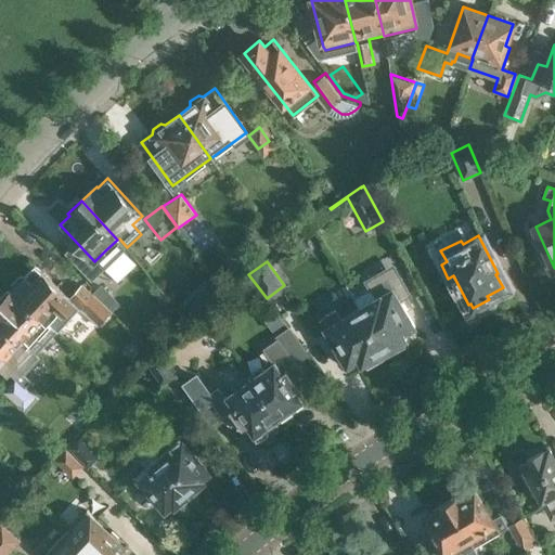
[(12,289),(52,325),(64,311),(76,322),(87,321),(90,318),(98,325),(99,324),(100,325),(113,311),(113,310),(94,294),(80,308),(35,266),(26,276),(25,275),(12,289)]
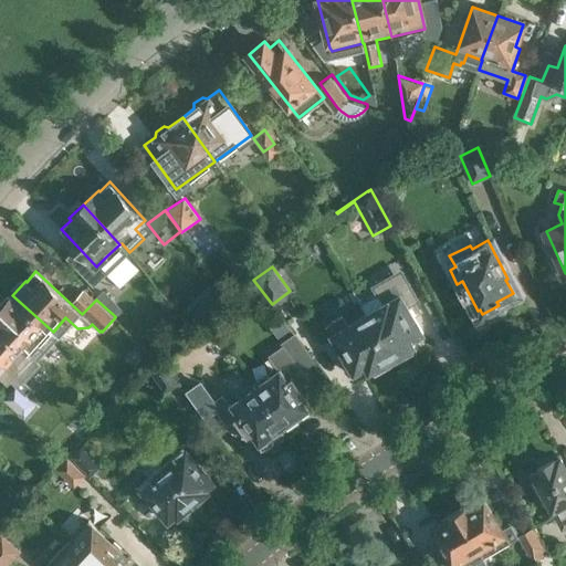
[(360,304),(366,314),(391,358),(415,345),(411,339),(422,333),(395,284),(360,304)]
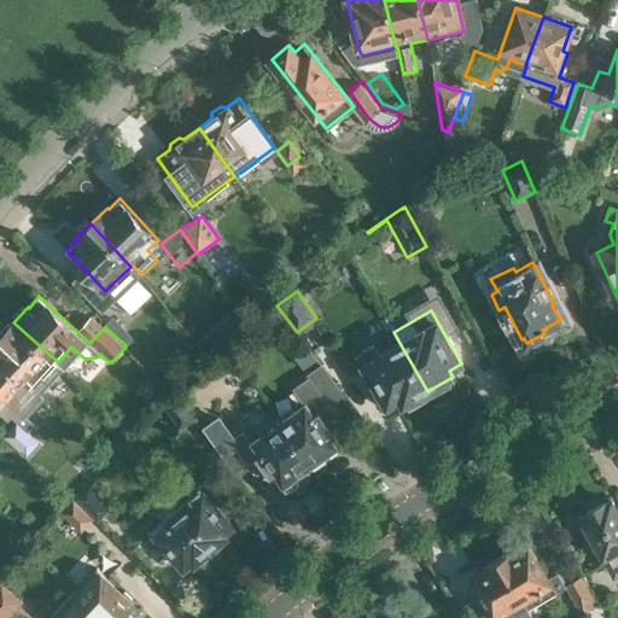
[(114,316),(104,325),(105,327),(126,345),(134,338),(114,316)]
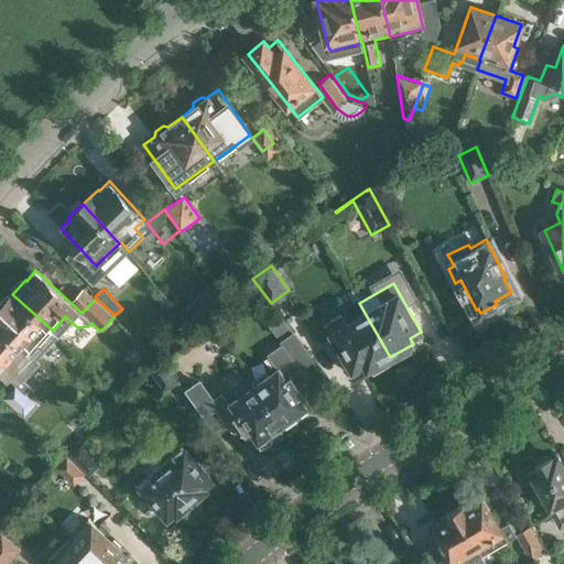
[(0,324),(31,354),(38,359),(58,336),(53,331),(12,294),(0,306),(0,324)]
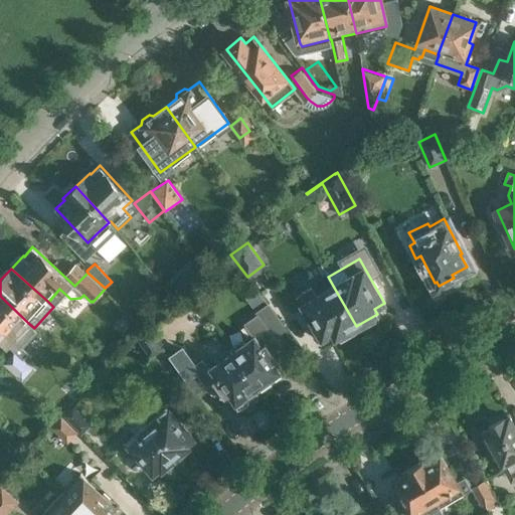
[(356,326),(333,286),(316,295),(312,287),(297,295),(322,339),(333,333),(336,337),(356,326)]
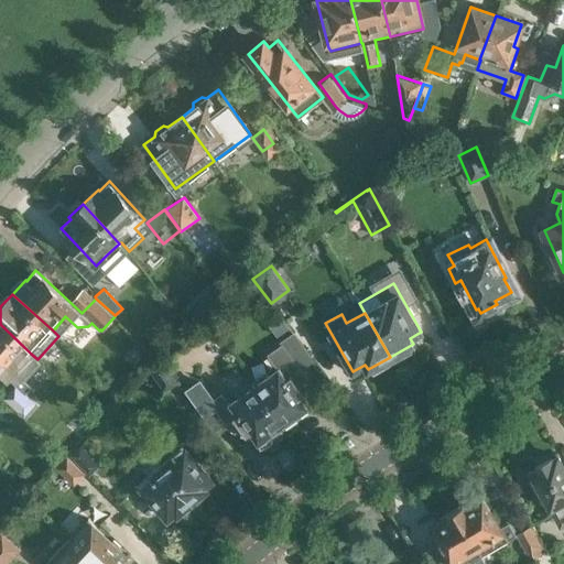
[(31,354),(0,324),(0,370),(10,379),(21,366),(20,365),(31,354)]
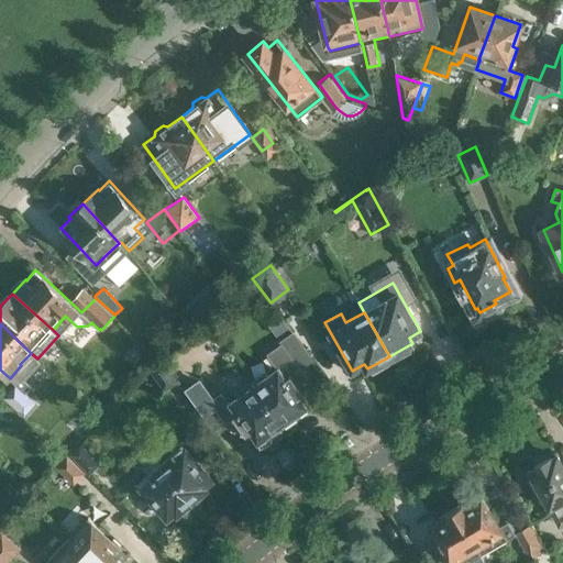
[(255,384),(283,422),(284,422),(288,423),(296,419),(296,412),(306,406),(299,396),(304,393),(291,376),(313,360),(294,331),(277,343),(279,345),(267,353),(278,368),(255,384)]
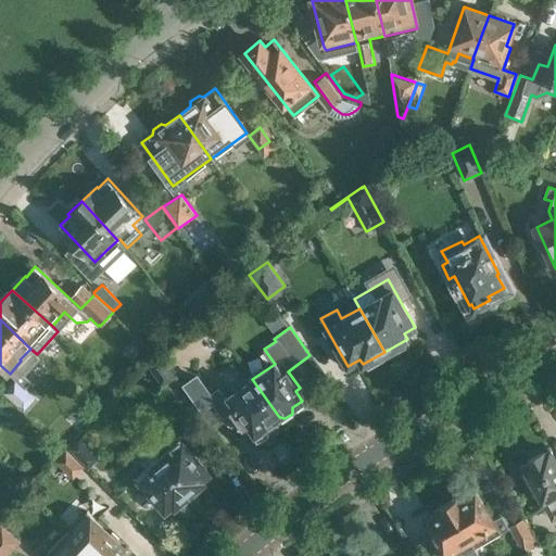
[(38,355),(48,364),(53,357),(43,349),(38,355)]
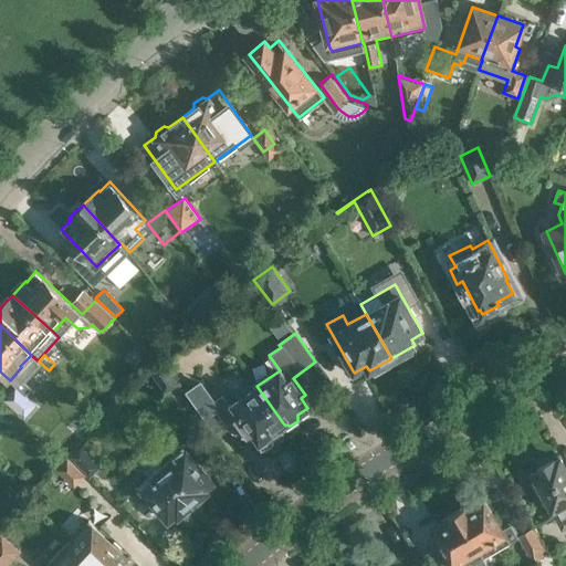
[(149,370),(166,394),(178,384),(161,362),(149,370)]
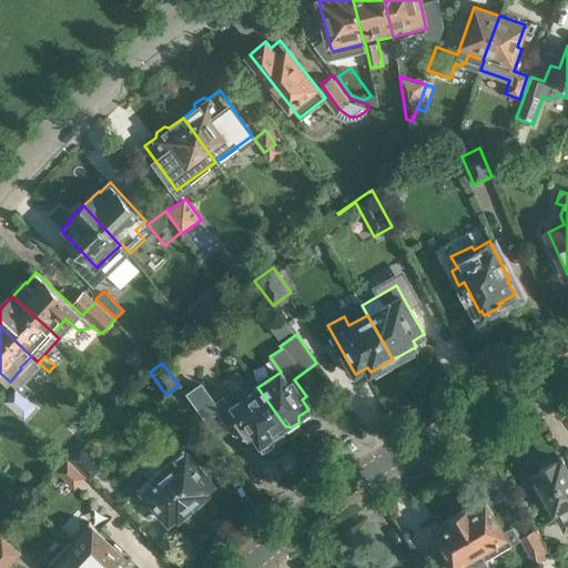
[(22,381),(16,387),(26,397),(27,395),(32,389),(22,381)]
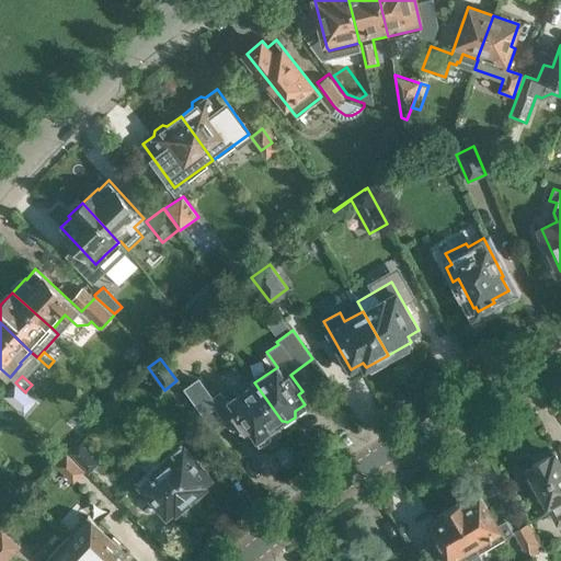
[(282,421),(254,382),(229,400),(222,389),(213,396),(198,376),(184,388),(215,428),(225,421),(226,422),(235,415),(245,431),(250,428),(256,438),(267,431),(274,433),(281,428),(281,422),(282,421)]
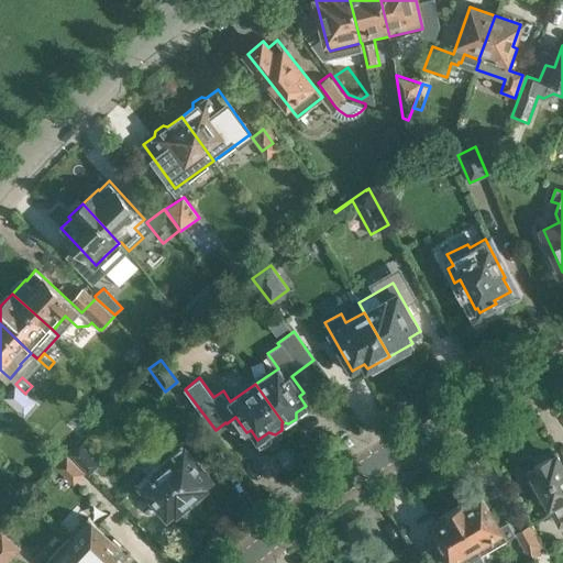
[(15,384),(6,396),(25,414),(36,403),(25,394),(15,384)]
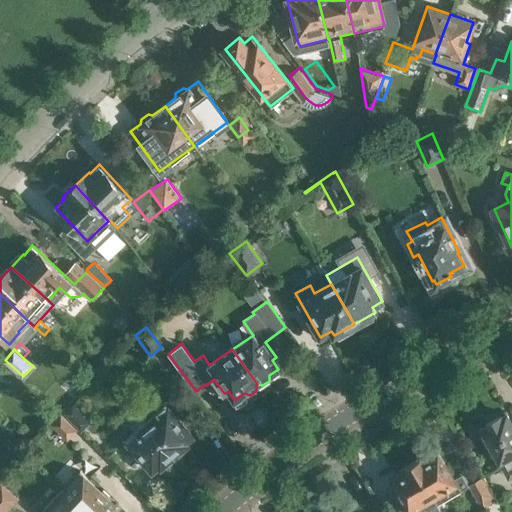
[(144,418),(174,454),(187,444),(185,442),(192,436),(162,400),(153,407),(155,409),(144,418)]
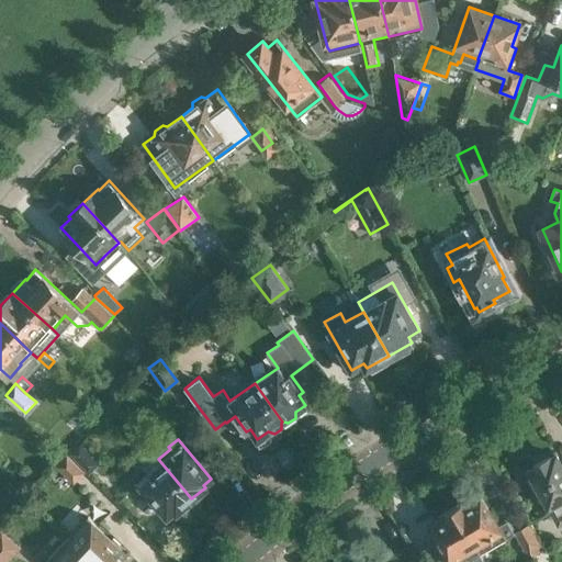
[(69,452),(89,474),(101,463),(80,441),(69,452)]
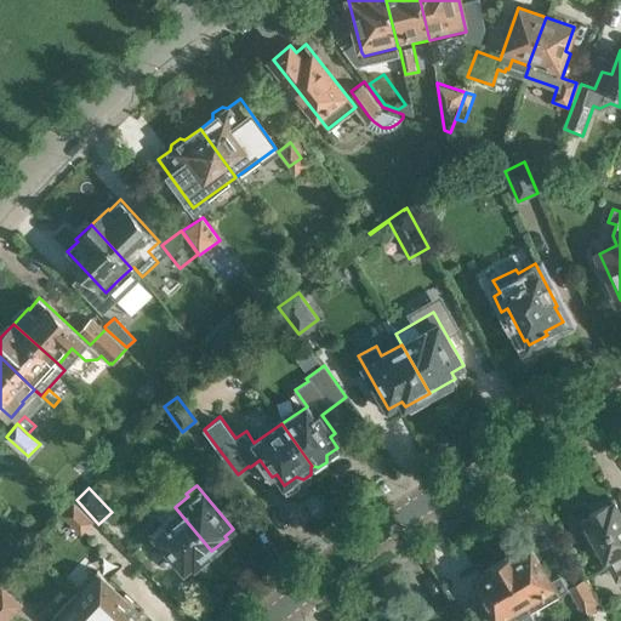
[(620,579),(620,508),(615,497),(609,501),(608,500),(590,511),(591,512),(585,516),(596,534),(592,537),(616,582),(620,579)]
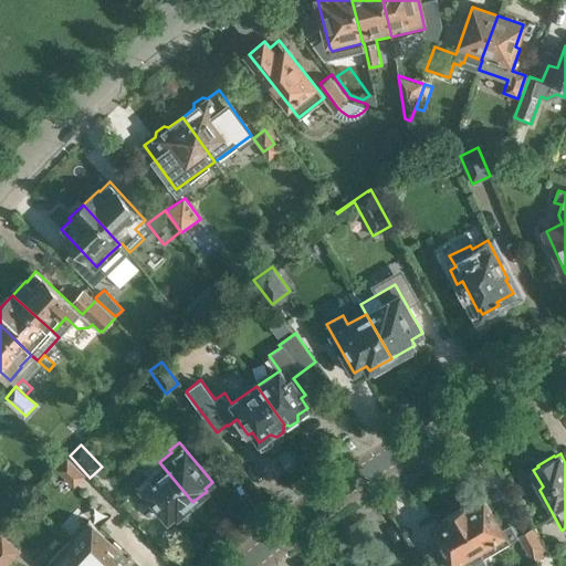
[(56,469),(74,486),(86,475),(67,458),(56,469)]
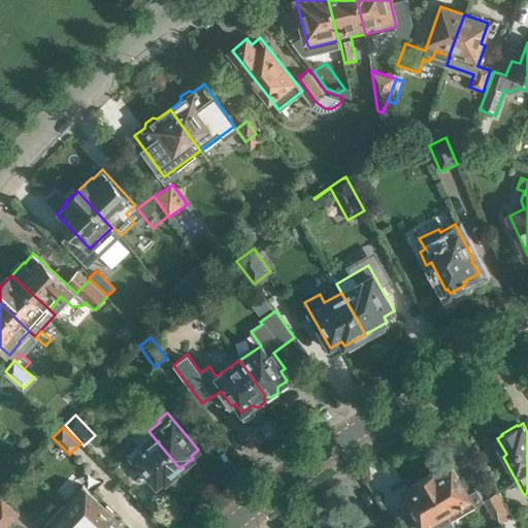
[(179,468),(149,431),(136,441),(138,443),(130,451),(157,484),(164,477),(166,480),(179,468)]
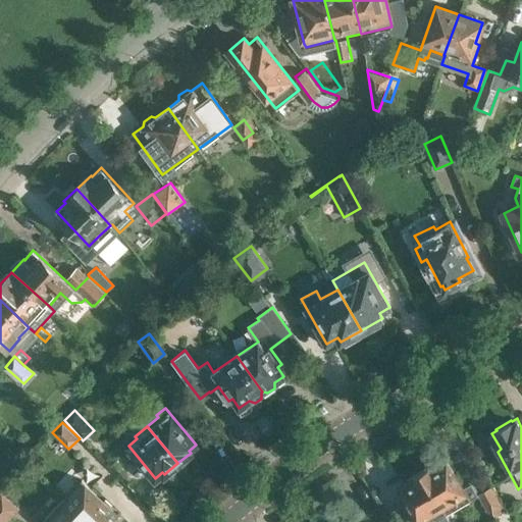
[(421,471),(446,515),(471,500),(447,460),(436,466),(435,463),(421,471)]
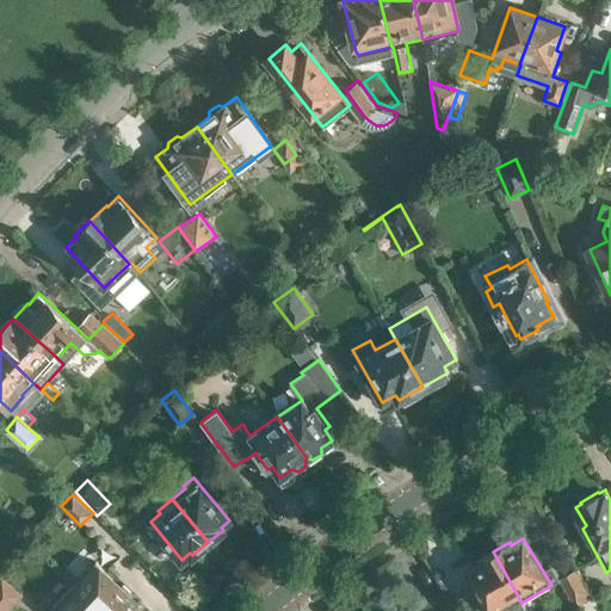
[(506,610),(522,603),(493,551),(476,561),(479,565),(466,572),(481,598),(475,602),(480,610),(506,610)]
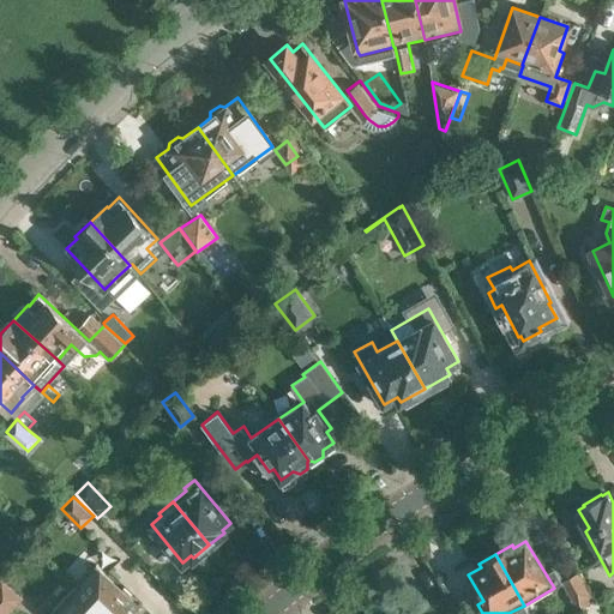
[(553,566),(581,613),(590,594),(569,558),(553,566)]
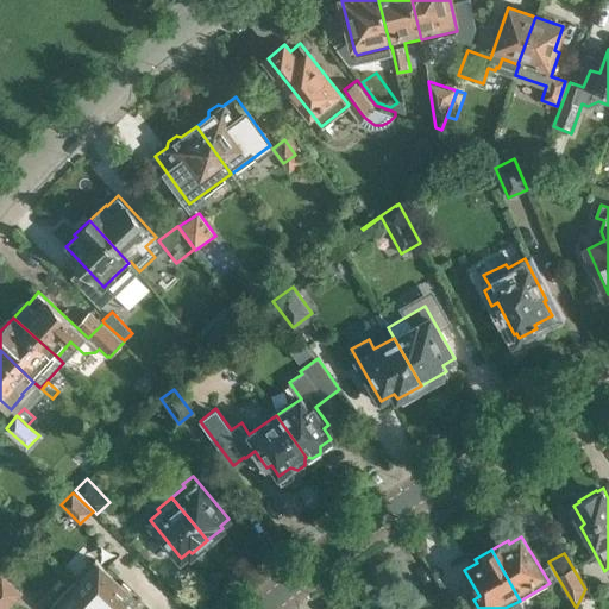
[(74,582),(104,608),(127,608),(138,597),(95,558),(74,582)]
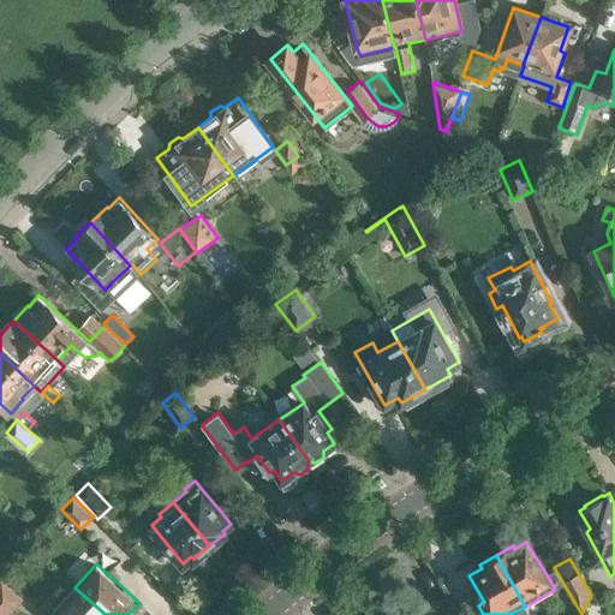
[(0,579),(0,602),(10,611),(10,610),(11,611),(23,598),(0,579)]
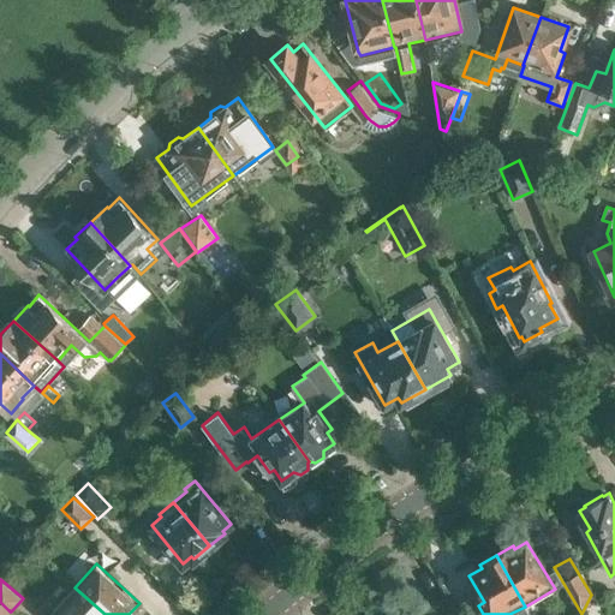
[(105,614),(75,587),(48,614),(105,614)]
